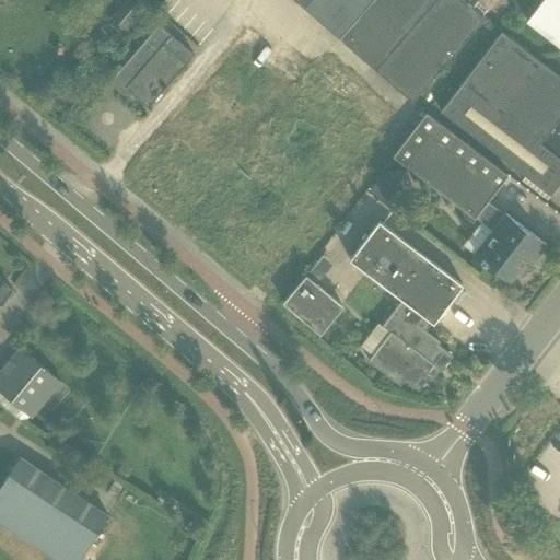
[(132,37),(148,16),(129,0),(127,0),(112,20),(132,37)]
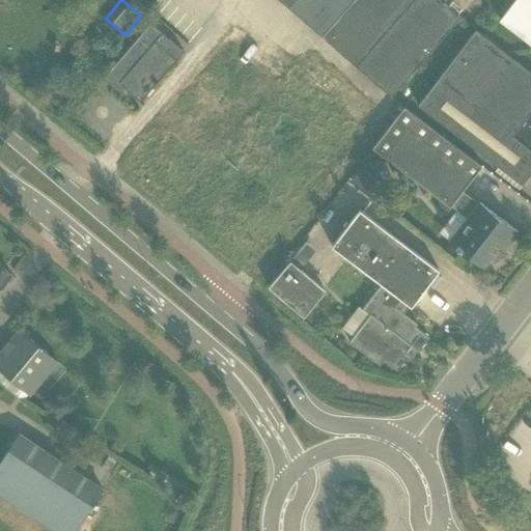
[(322,36),(352,2),(350,0),(295,0),(288,8),(322,36)]
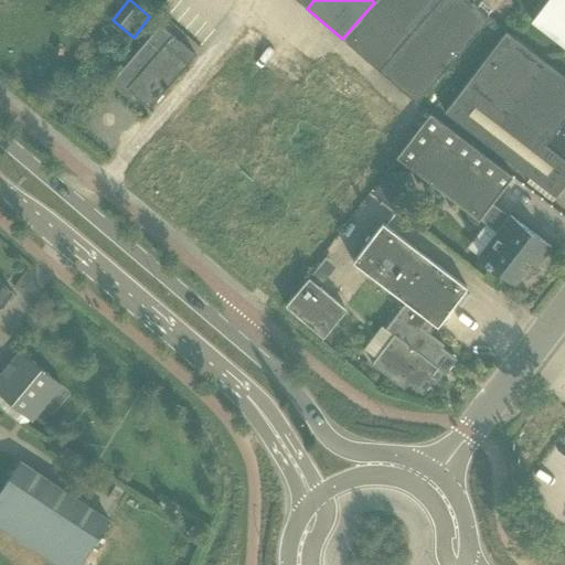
[(379,71),(439,0),(375,0),(374,2),(342,39),(379,71)]
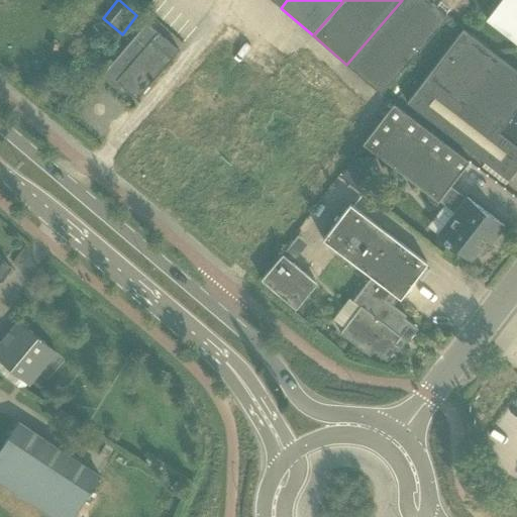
[(431,3),(433,0),(402,0),(346,65),(381,95),(434,32),(447,17),(431,3)]
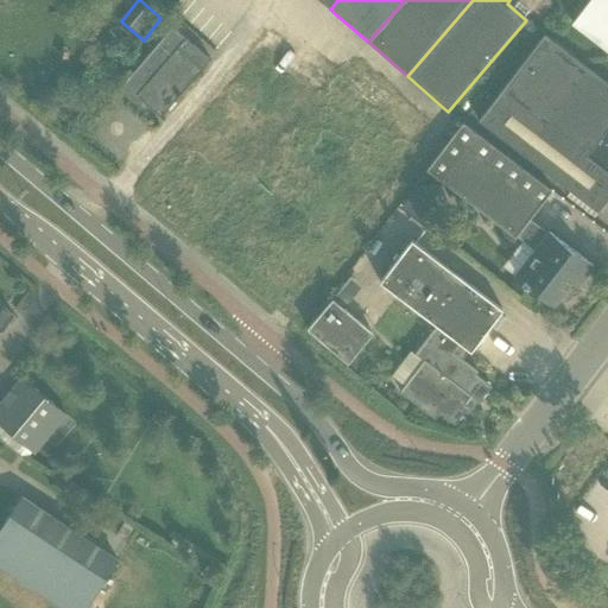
[(607,51),(607,0),(588,0),(571,23),(607,51)]
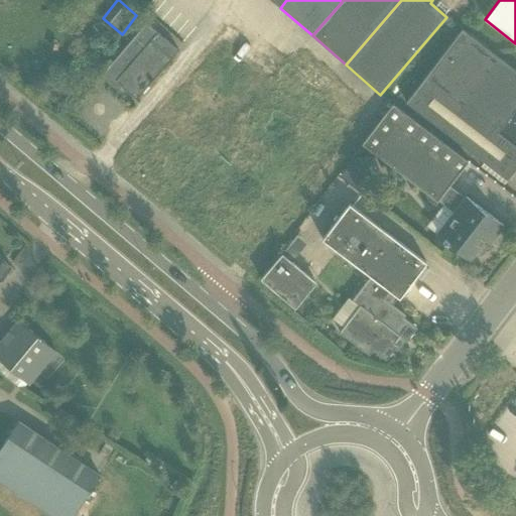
[(136,99),(171,57),(178,50),(146,22),(100,76),(112,87),(117,82),(122,86),(121,86),(136,99)]
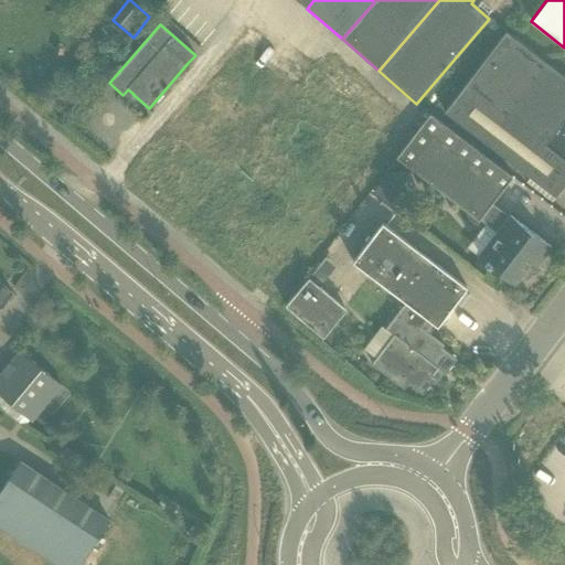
[(564,77),(505,32),(475,73),(445,113),(555,198),(564,183),(564,77)]
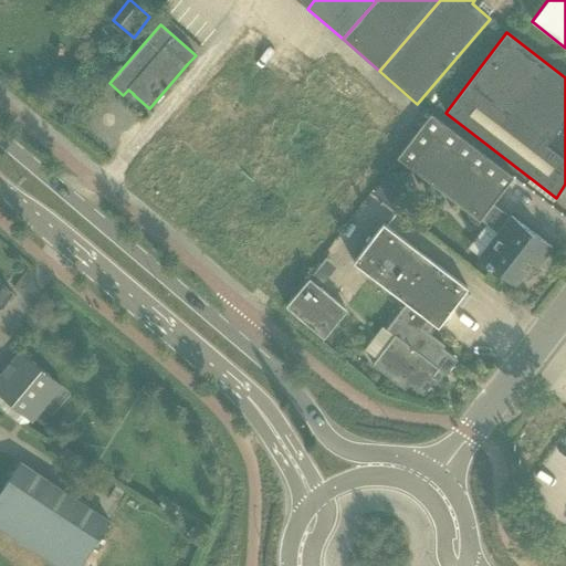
[(241,45),(182,117),(213,144),(229,125),(236,130),(280,77),(241,45)]
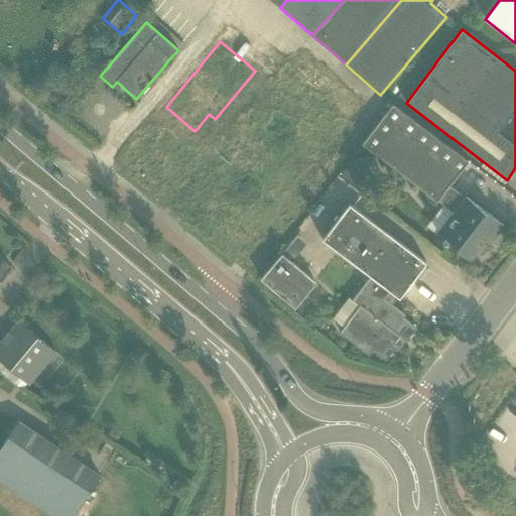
[(306,48),(287,69),(331,112),(338,106),(351,118),(364,105),(306,48)]
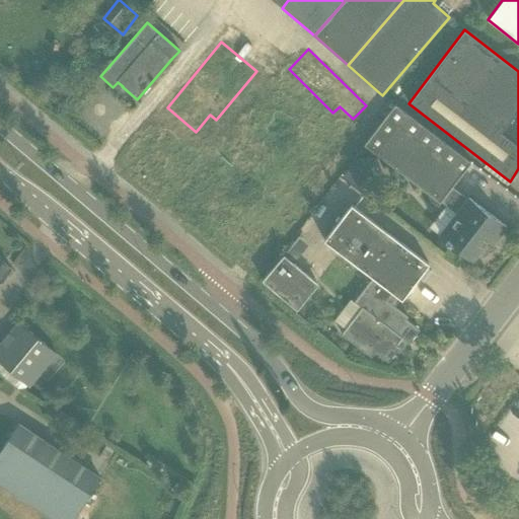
[(456,214),(464,204),(448,192),(470,162),(395,104),(364,145),(440,203),(441,202),(456,214)]
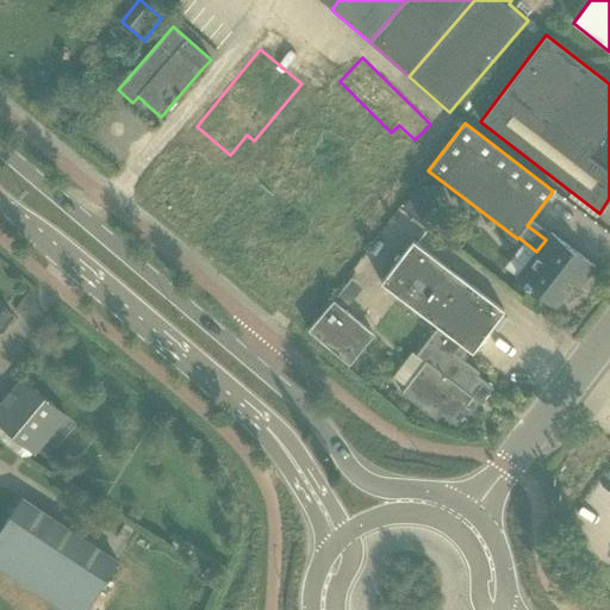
[(536,251),(534,255),(516,279),(554,307),(572,284),(577,288),(595,266),(551,232),(546,240),(536,251)]
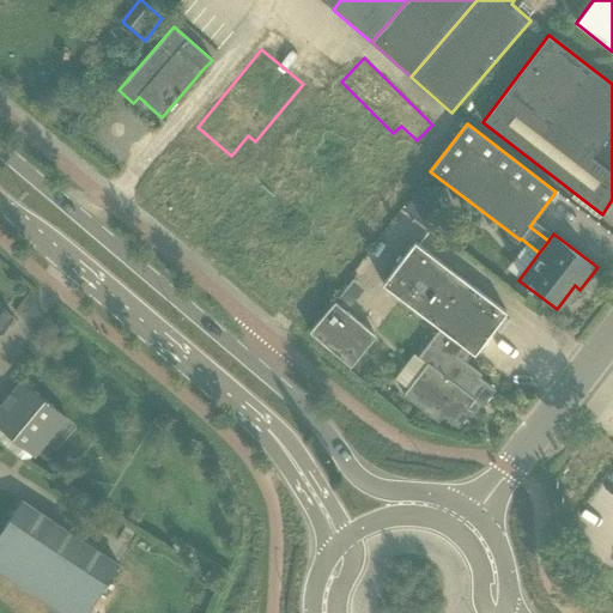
[(499,332),(505,323),(503,316),(507,313),(414,243),(383,285),(439,328),(462,346),(474,354),(478,351),(484,351),(490,344),(486,339),(495,328),(499,332)]
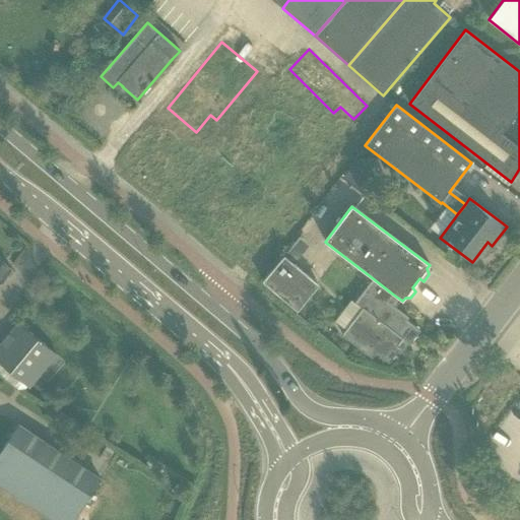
[(297,311),(310,295),(319,285),(283,256),(275,265),(262,281),(297,311)]
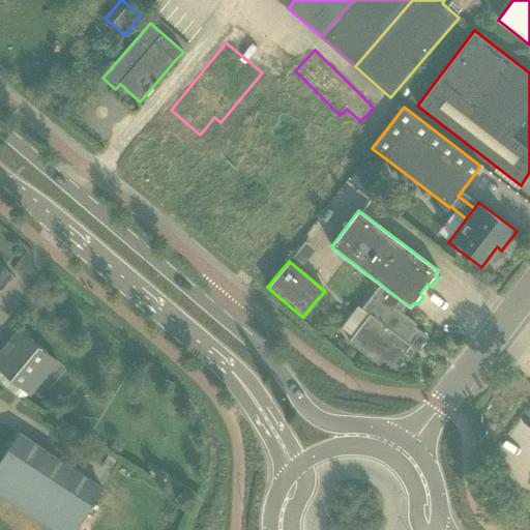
[(0,287),(11,274),(0,264),(0,287)]
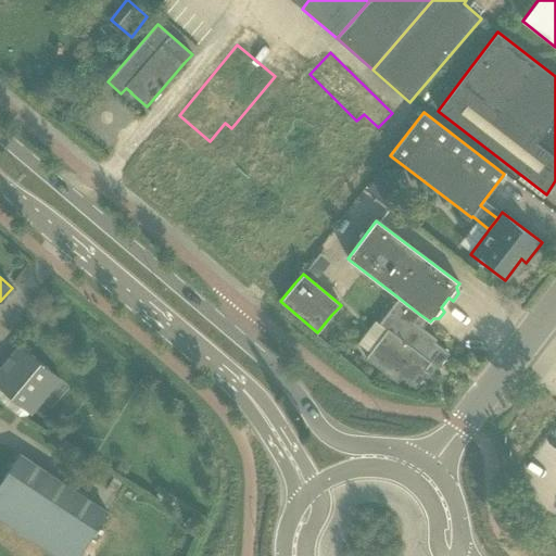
[(438,368),(449,353),(434,342),(437,340),(413,321),(419,314),(399,298),(379,324),(387,330),(378,341),(365,358),(396,383),(401,377),(416,388),(428,373),(425,370),(430,363),(438,368)]
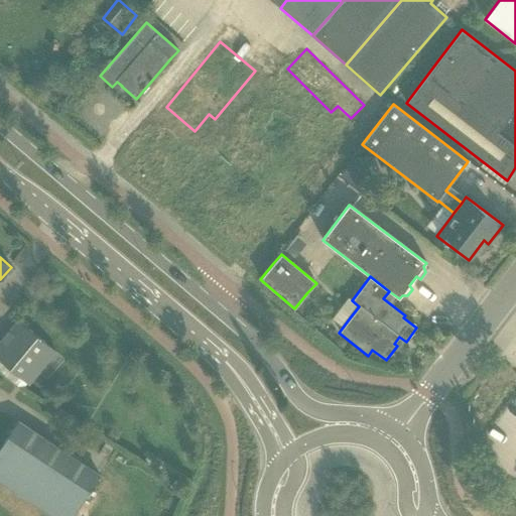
[(0,360),(29,385),(56,353),(18,320),(0,342),(0,360)]
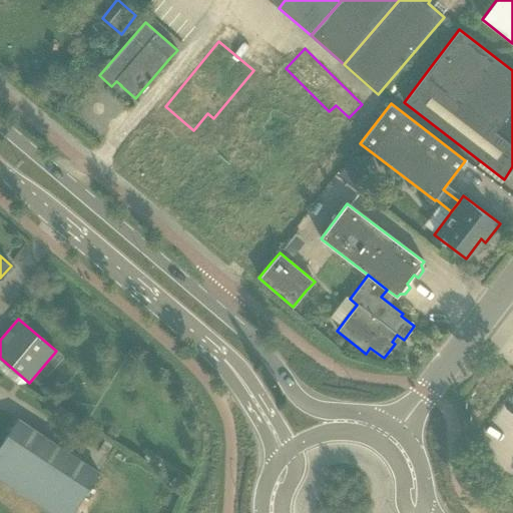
[(0,479),(50,512),(72,512),(99,473),(17,419),(0,444),(0,479)]
